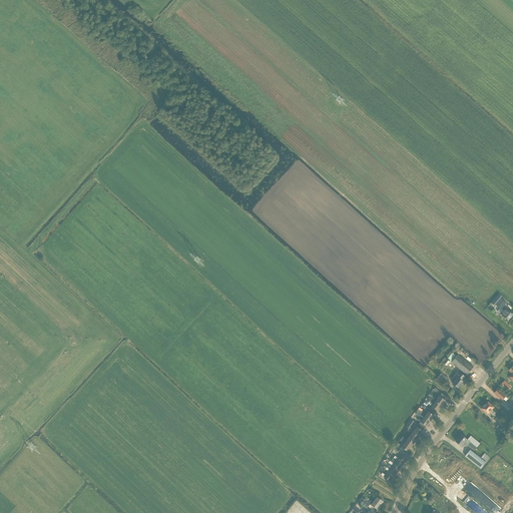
[(503,311),(500,315),(508,321),(512,314),(512,313),(506,308),(505,308),(503,307),(506,303),(501,299),(496,305),(501,310),(501,309),(503,311)]
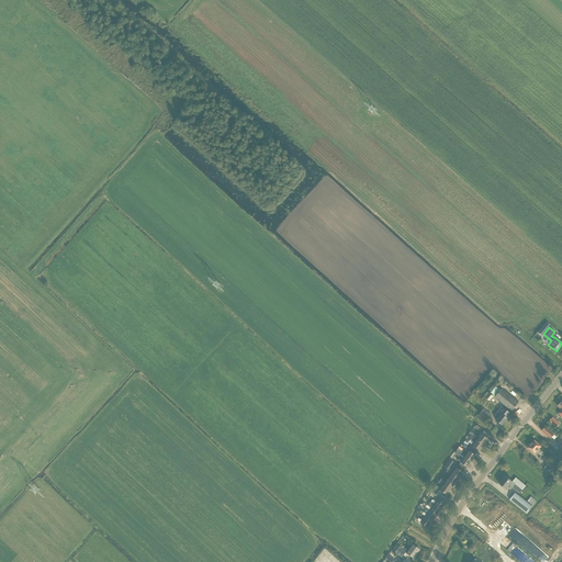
[(499,390),(495,386),(490,393),(494,396),(499,390)]
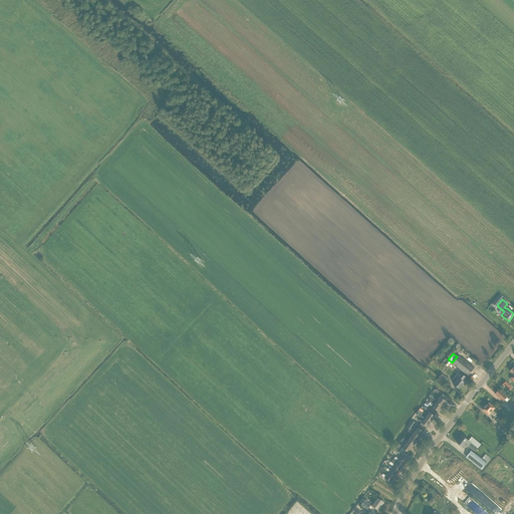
[(468,375),(474,368),(459,355),(452,363),(468,375)]
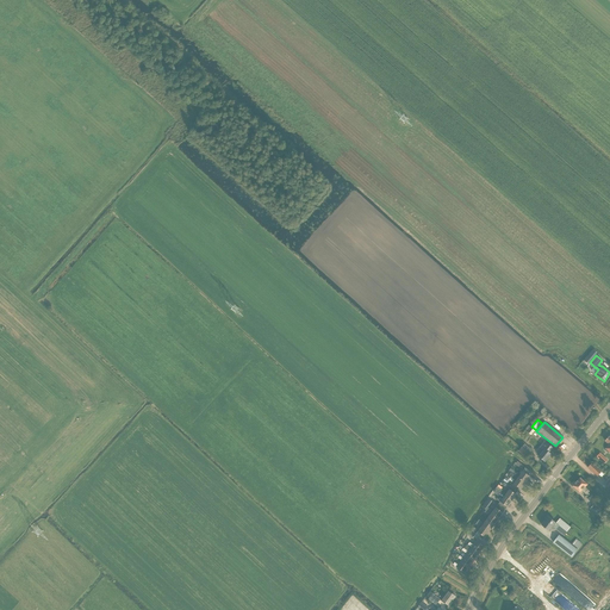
[(539,456),(545,461),(551,454),(548,452),(549,450),(552,447),(545,441),(540,448),(543,450),(539,456)]
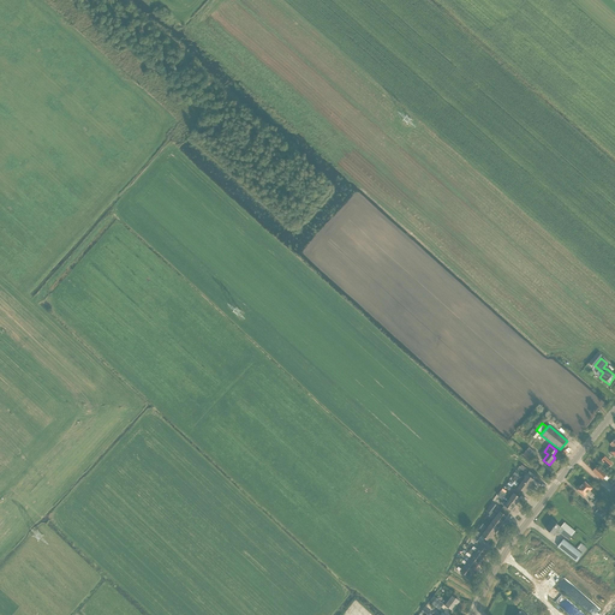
[(529,447),(523,454),(530,461),(536,454),(529,447)]
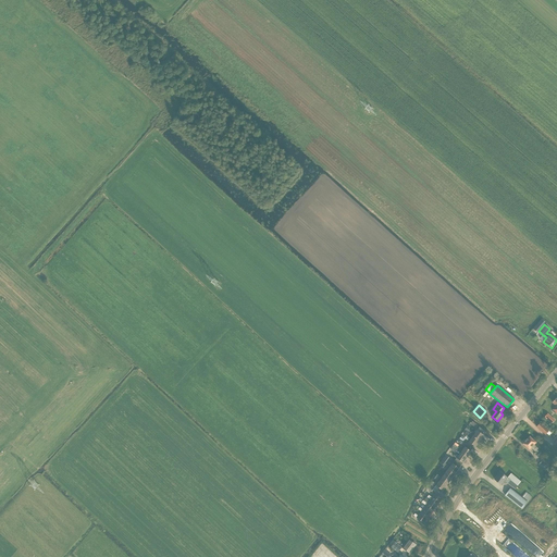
[(552,422),(554,419),(548,413),(545,417),(547,418),(546,418),(552,422)]
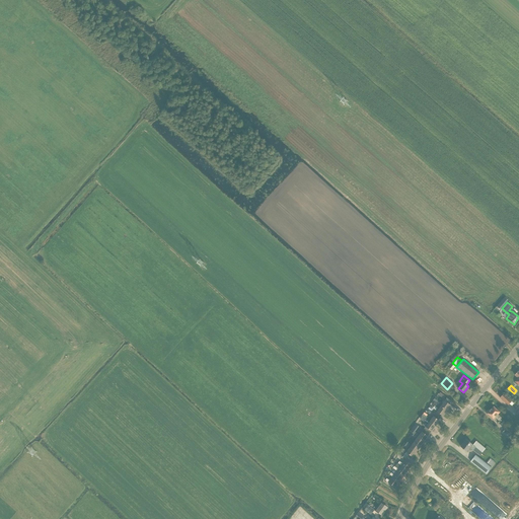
[(514,403),(503,394),(500,397),(508,404),(510,403),(512,405),(514,403)]
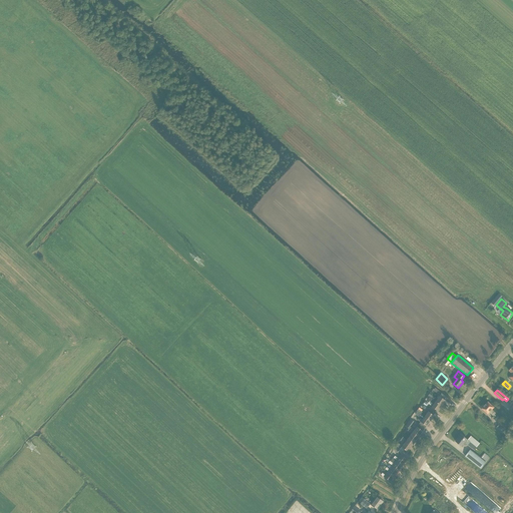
[(433,397),(431,398),(436,402),(442,406),(446,401),(440,396),(437,400),(435,399),(436,399),(433,397)]
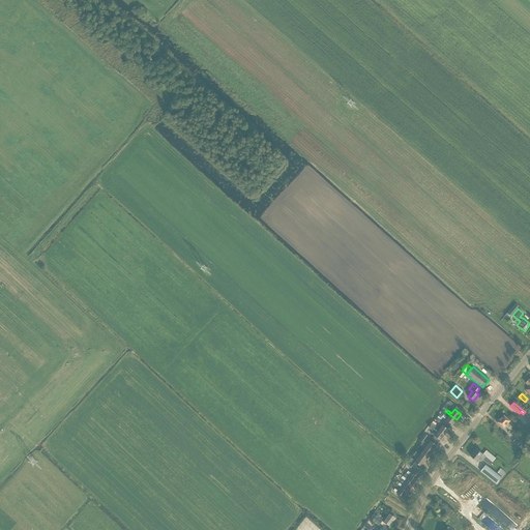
[(450,415),(445,411),(444,410),(442,413),(448,417),(446,420),(452,424),(457,419),(450,415)]
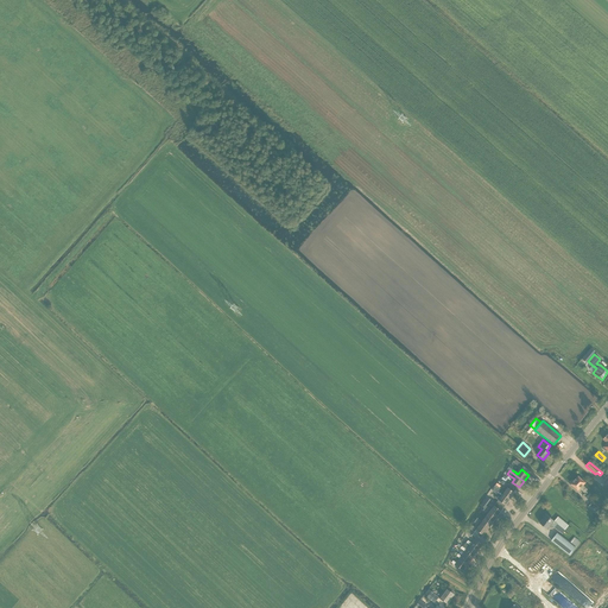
[(578,476),(570,485),(578,492),(580,489),(584,493),(588,489),(583,486),(586,483),(578,476)]
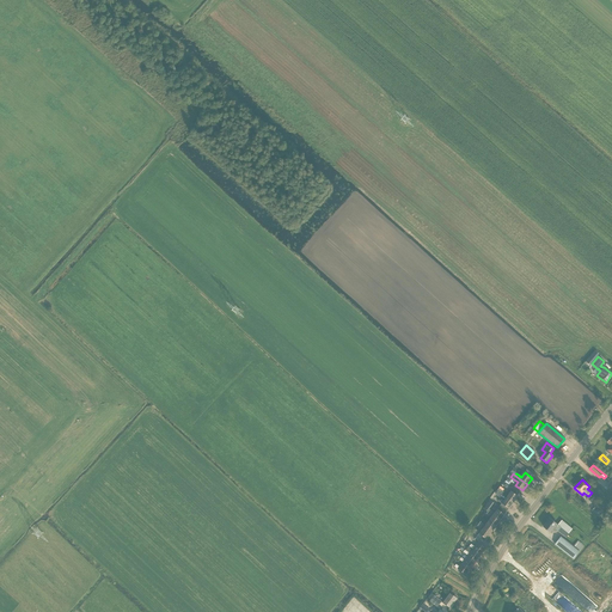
[(513,502),(501,494),(497,490),(495,493),(495,494),(500,497),(497,500),(509,508),(513,502)]
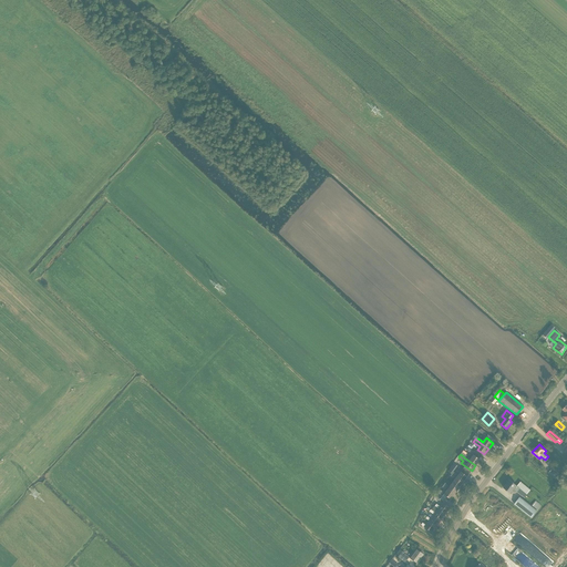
[(464,457),(475,465),(480,460),(473,455),(470,459),(468,457),(466,455),(464,457)]
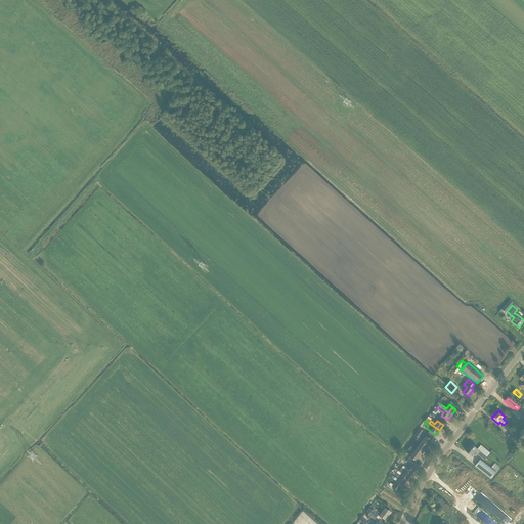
[(516,439),(510,434),(507,437),(513,442),(516,439)]
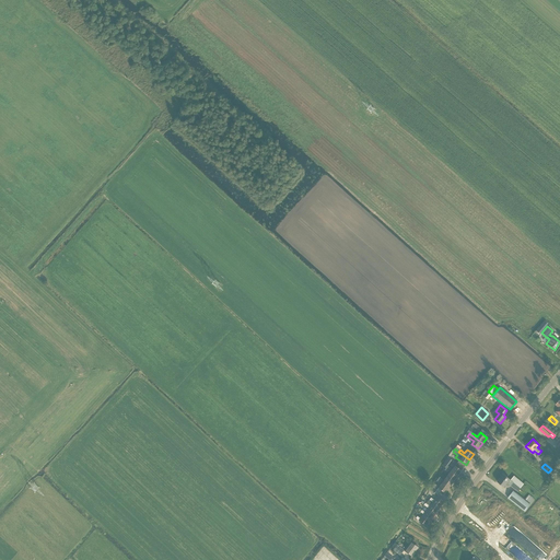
[(455,466),(452,470),(451,469),(451,468),(447,466),(446,468),(457,476),(462,470),(455,466)]
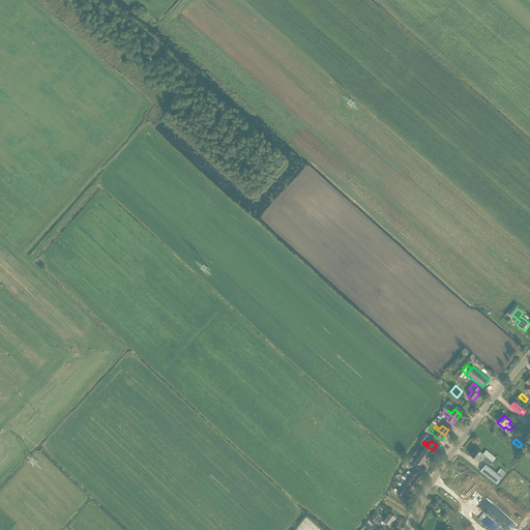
[(433,450),(422,443),(421,445),(423,447),(424,446),(425,447),(422,451),(429,457),(433,450)]
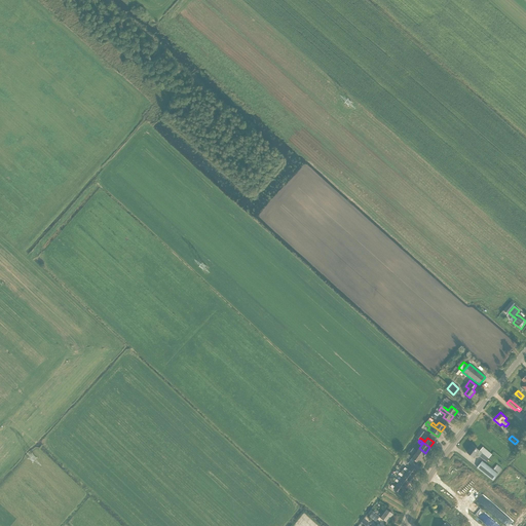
[(473,446),(466,452),(474,458),(477,454),(480,456),(482,453),(488,458),(492,454),(483,447),(480,451),(473,446)]
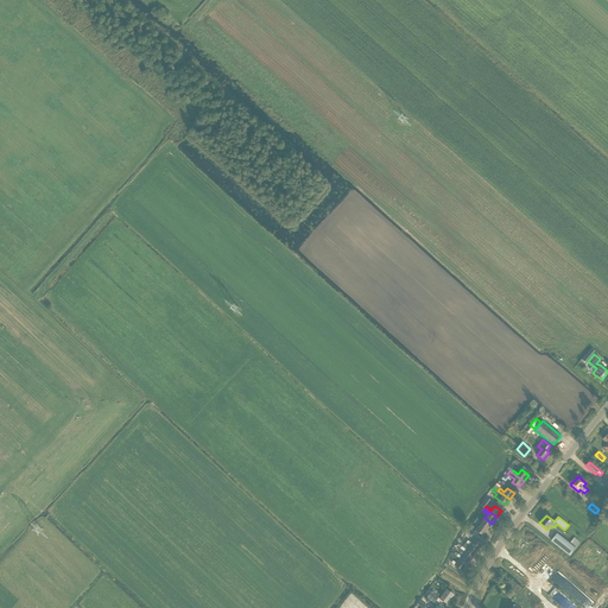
[(488,530),(492,524),(485,518),(482,523),(480,521),(481,520),(477,518),(475,520),(488,530)]
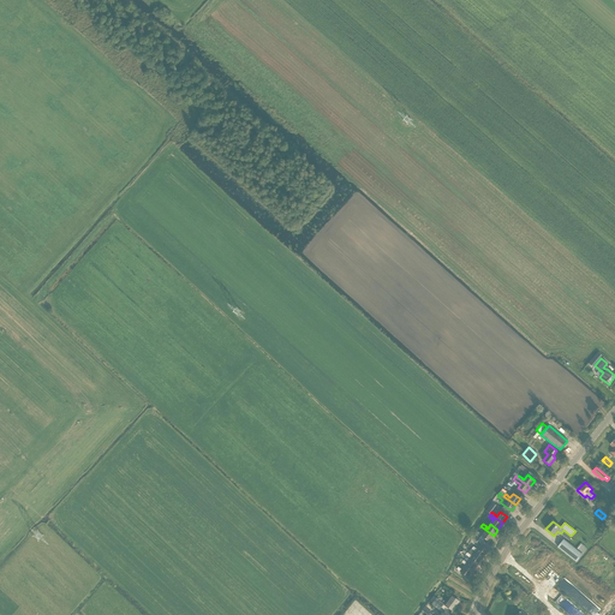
[(489,542),(494,536),(481,526),(479,529),(483,531),(483,530),(485,531),(482,536),(489,542)]
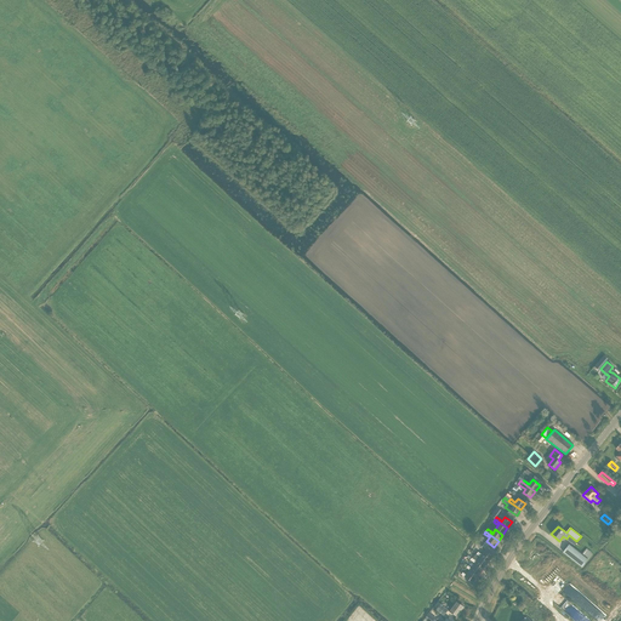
[(563,552),(582,568),(588,559),(569,545),(563,552)]
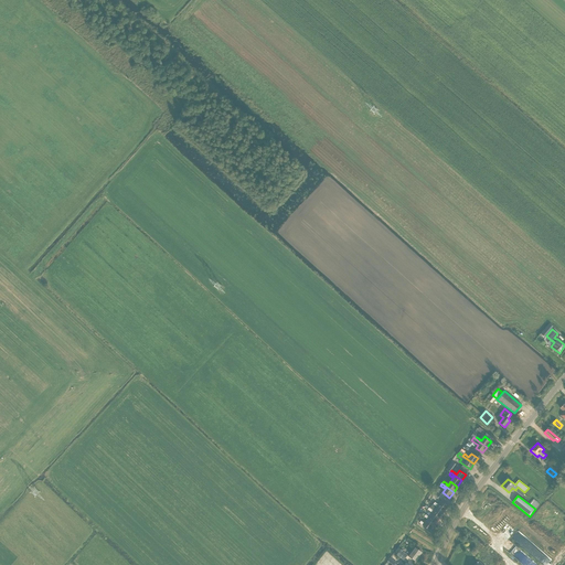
[(434,504),(437,507),(444,512),(449,505),(441,500),(438,504),(435,502),(434,504)]
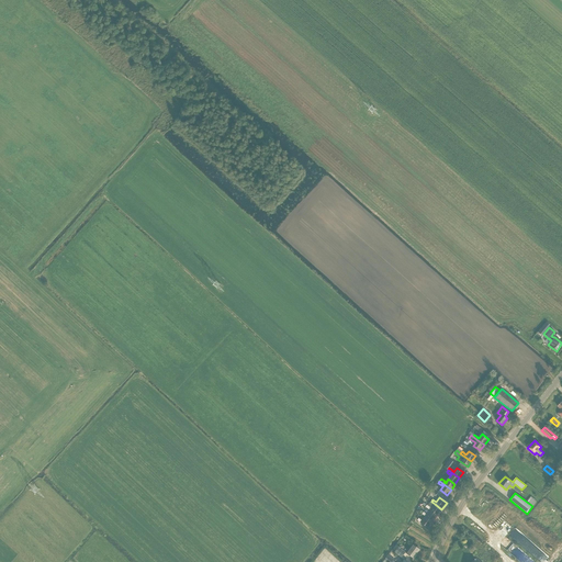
[(441,509),(435,504),(431,508),(427,505),(425,507),(429,509),(437,516),(441,509)]
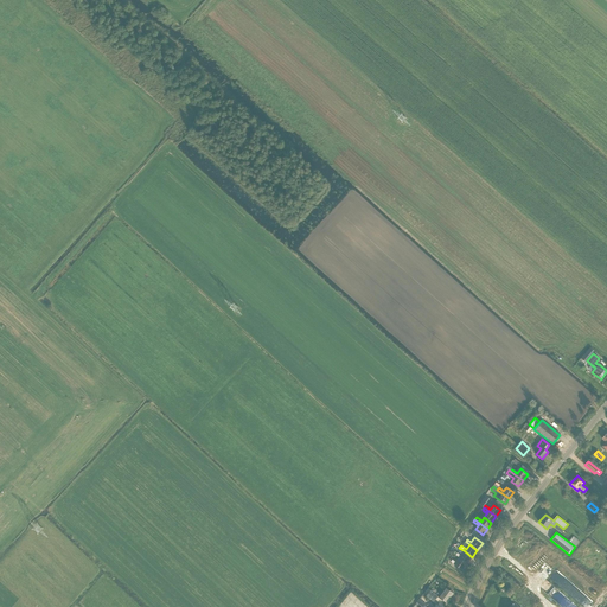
[(472,557),(464,550),(461,555),(458,553),(455,555),(459,557),(467,563),(472,557)]
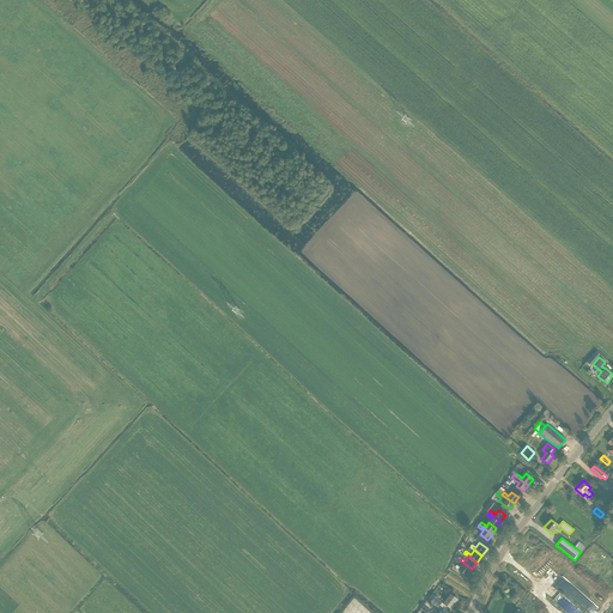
[(472,569),(463,563),(460,568),(457,565),(455,568),(467,576),(472,569)]
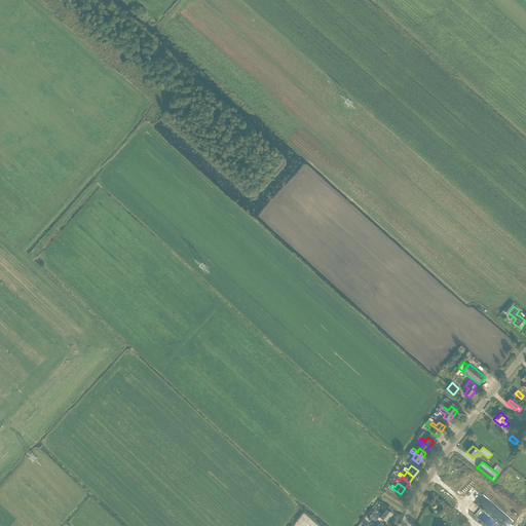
[(520,512),(497,493),(493,498),(517,516),(520,512)]
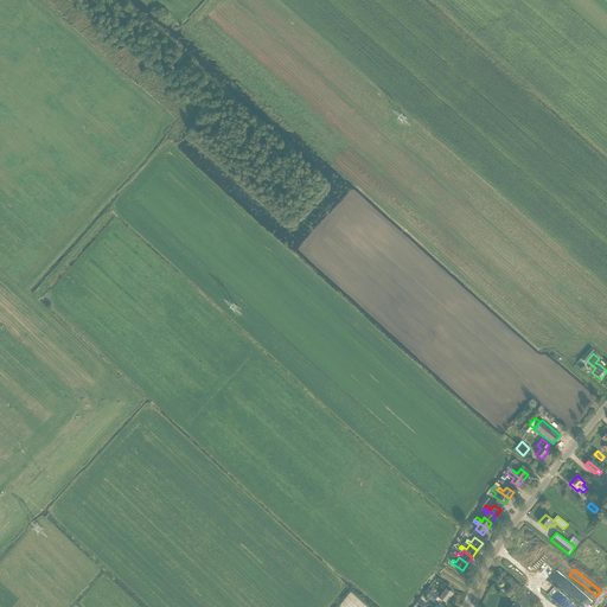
[(586,606),(590,606),(595,602),(573,582),(567,589),(586,606)]
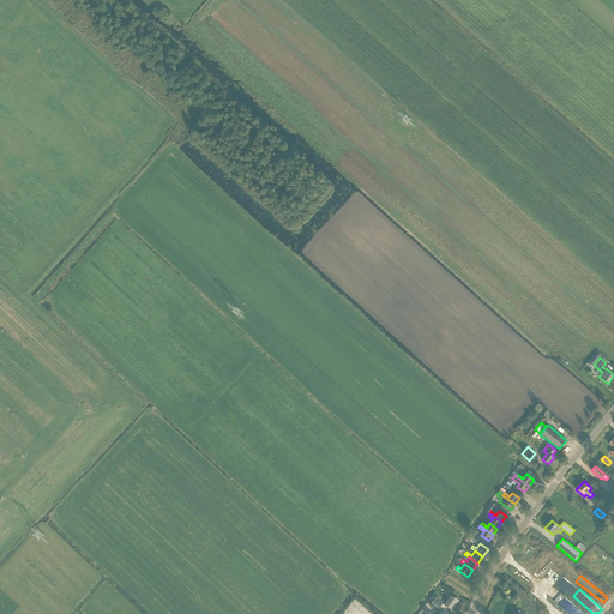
[(452,595),(445,605),(451,611),(458,600),(452,595)]
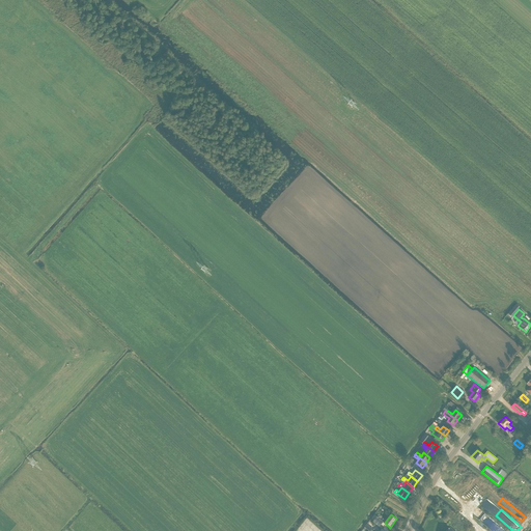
[(384,522),(376,516),(372,522),(380,527),(384,522)]
